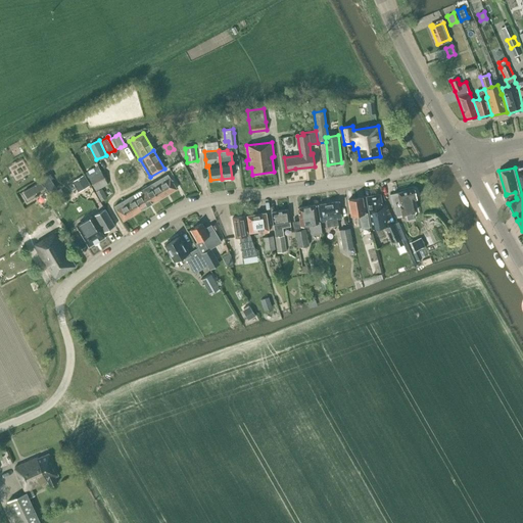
[(95,190),(108,184),(101,170),(88,177),(95,190)]
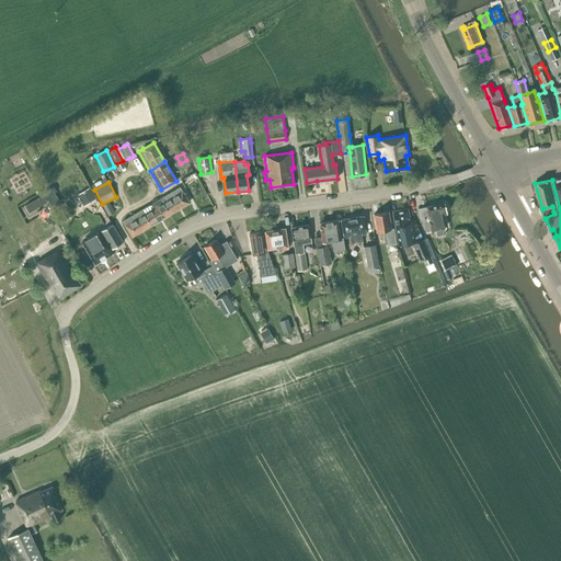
[(45,189),(54,203),(61,197),(53,183),(45,189)]
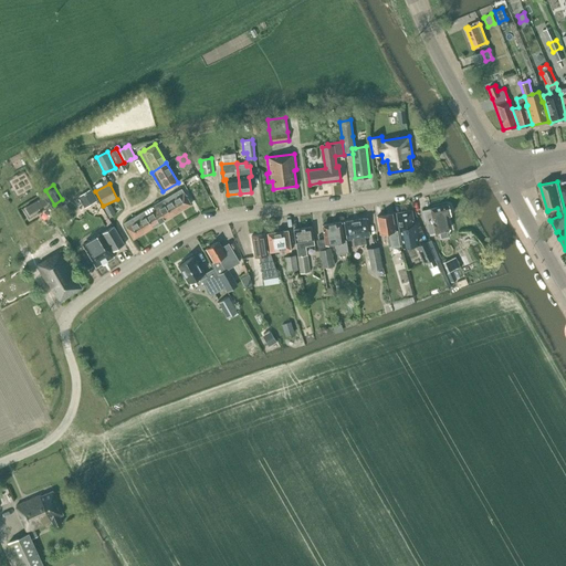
[(82,203),(94,197),(90,189),(77,197),(82,203)]
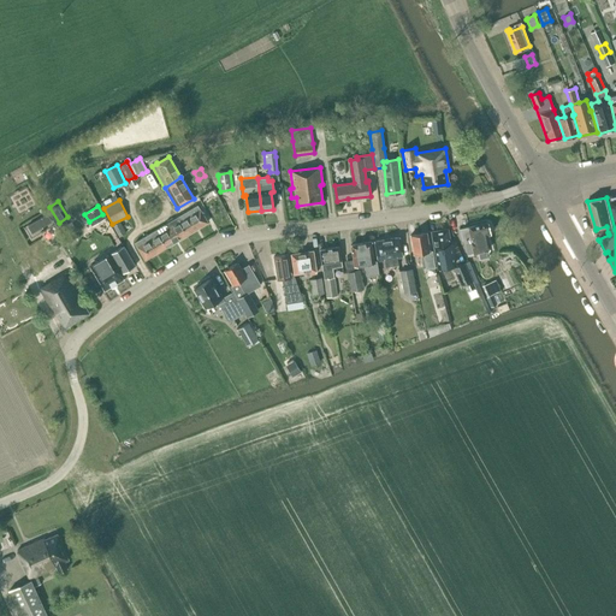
[(195,229),(196,229),(207,221),(197,206),(185,212),(177,218),(176,218),(187,235),(195,229)]
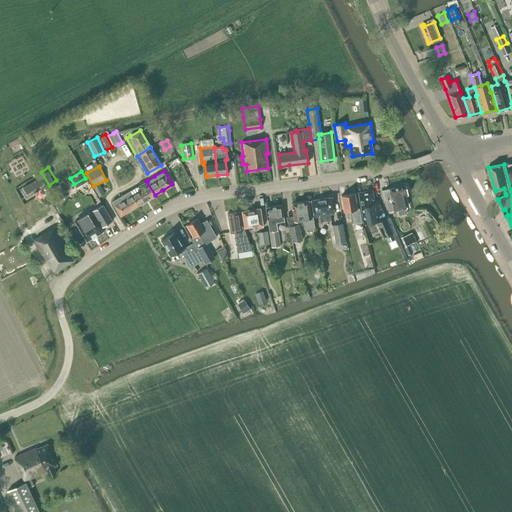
[(39,177),(23,187),(26,194),(43,184),(39,177)]
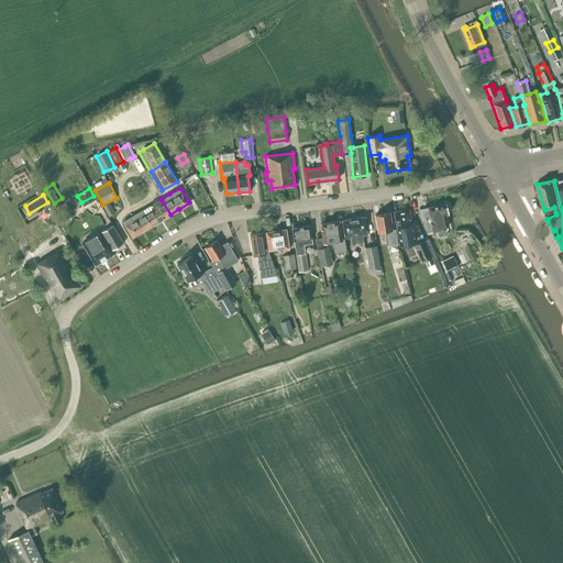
[(161,199),(142,210),(152,225),(170,214),(161,199)]
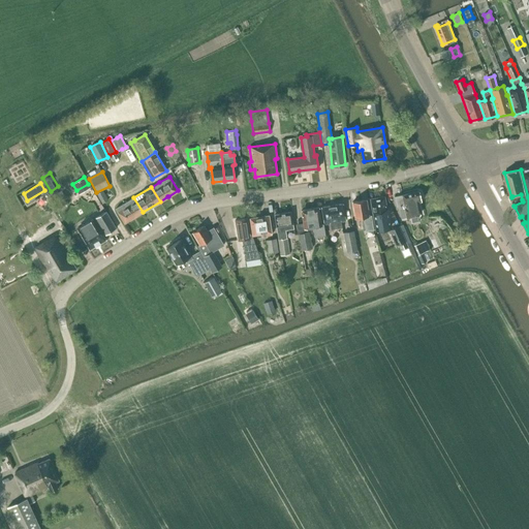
[(410,217),(411,221),(411,223),(419,222),(418,219),(418,215),(421,213),(418,201),(422,200),(419,190),(397,195),(395,196),(397,206),(399,206),(402,217),(406,216),(406,218),(410,217)]
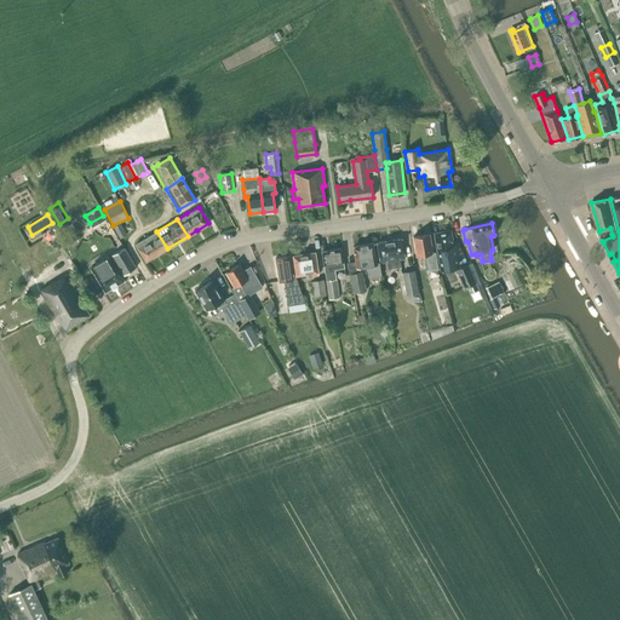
[(120,237),(126,234),(120,224),(114,228),(120,237)]
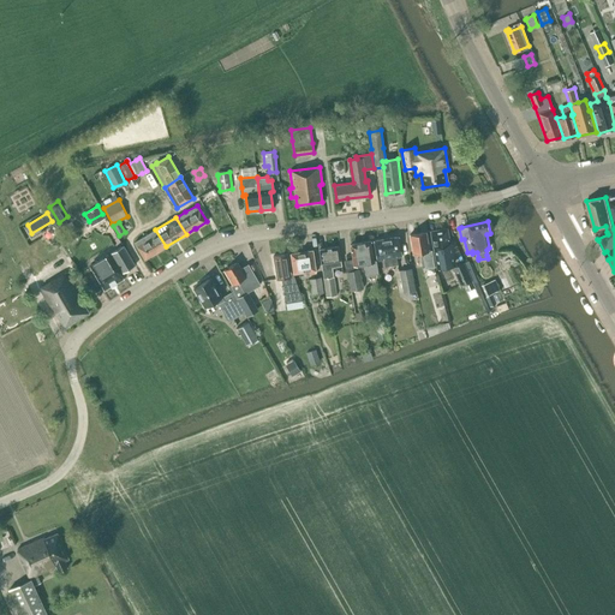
[(434,250),(435,257),(436,258),(435,258),(437,268),(439,268),(439,270),(449,269),(449,267),(455,263),(452,246),(449,246),(447,228),(431,231),(434,250)]
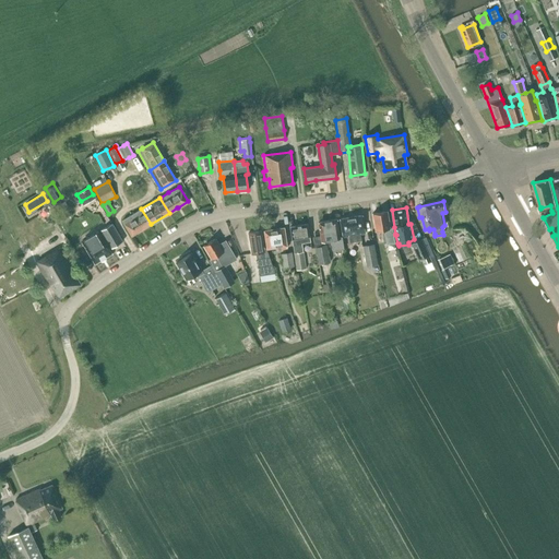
[(151,224),(141,209),(122,219),(125,225),(126,225),(131,235),(151,224)]
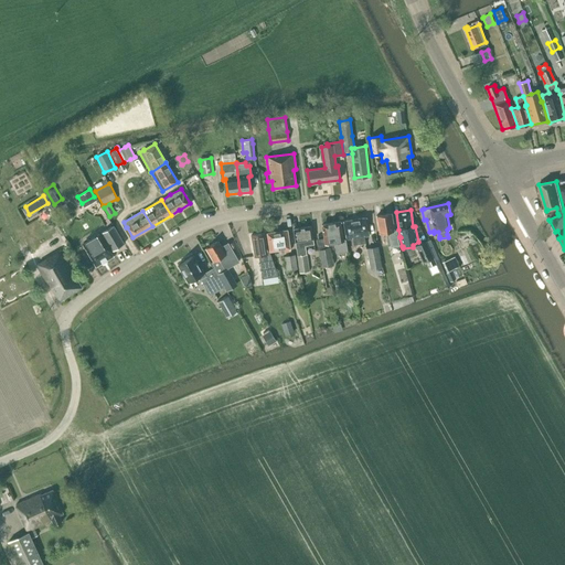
[(380,233),(387,232),(391,247),(398,246),(397,238),(396,230),(394,231),(391,213),(376,215),(380,233)]
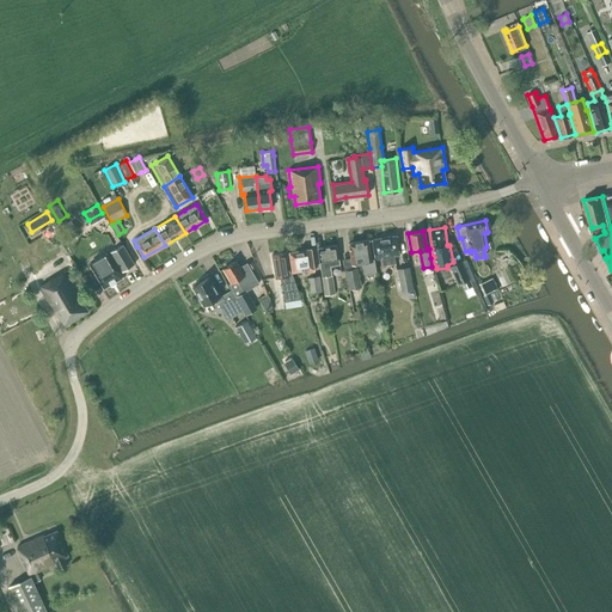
[(395,256),(399,255),(396,236),(372,239),(375,259),(381,258),(383,265),(396,263),(395,256)]
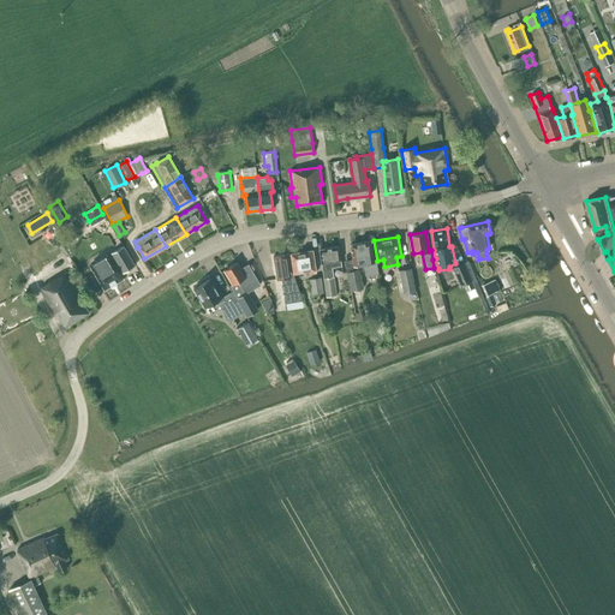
[(353,266),(364,264),(365,275),(366,275),(366,279),(378,276),(377,274),(378,274),(376,260),(374,261),(371,242),(350,244),(353,266)]
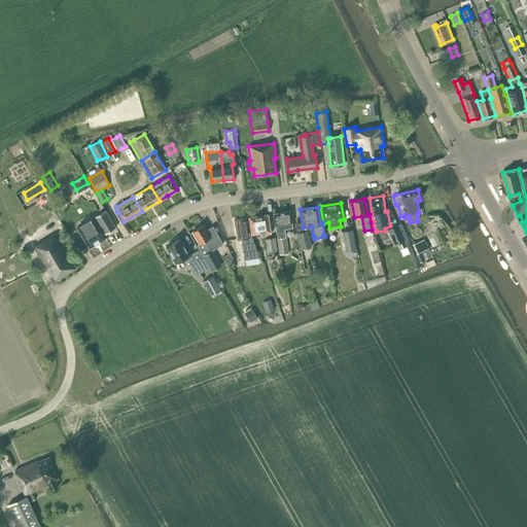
[(105,234),(115,227),(105,210),(95,217),(105,234)]
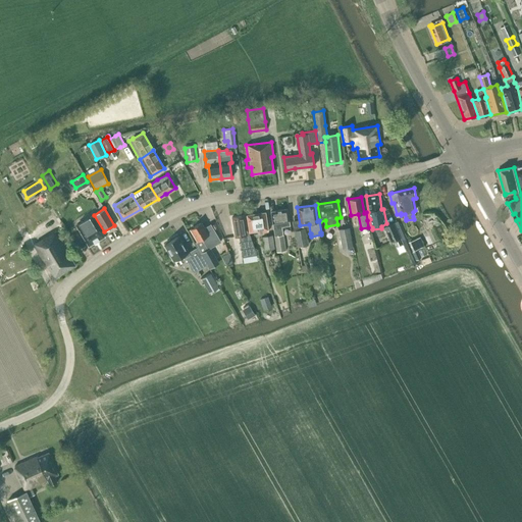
[(274,236),(282,235),(281,226),(290,225),(288,209),(271,211),(273,227),(274,236)]
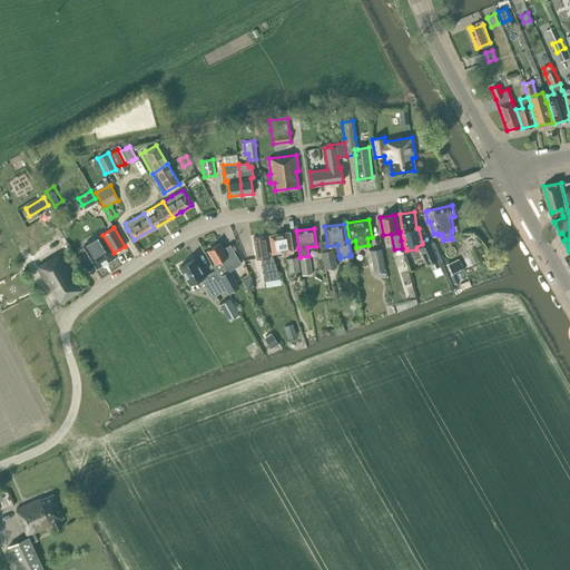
[(269,235),(273,253),(282,252),(283,254),(293,253),(290,232),(269,235)]
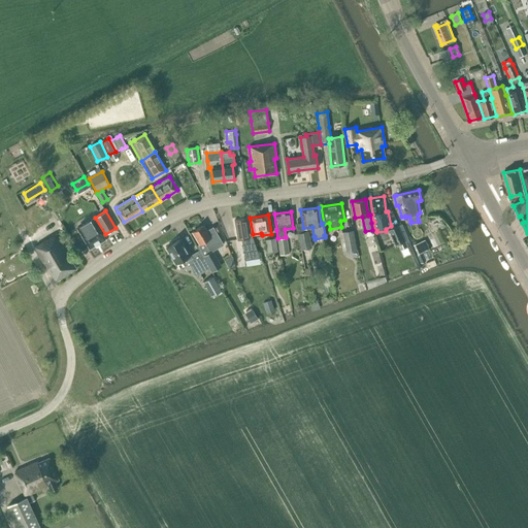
[(252,234),(250,234),(246,218),(234,220),(237,239),(241,239),(245,260),(260,258),(252,234)]
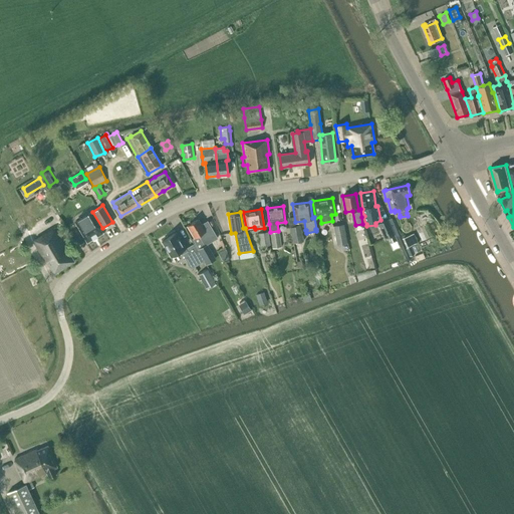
[(75,222),(76,223),(77,225),(87,242),(102,232),(94,219),(90,213),(88,214),(75,222)]
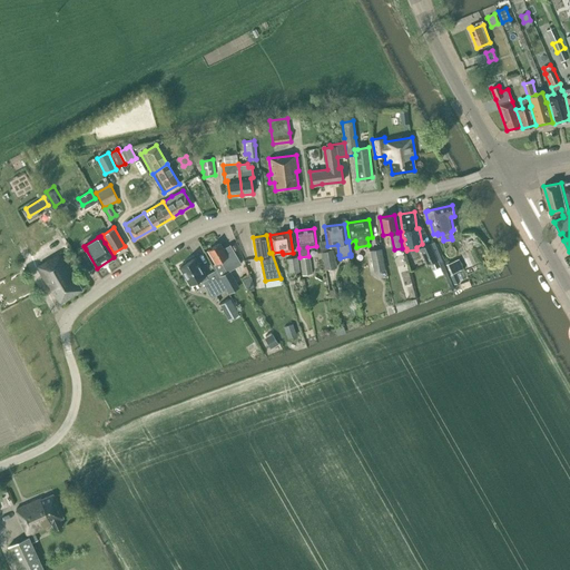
[(242,264),(232,247),(231,244),(223,248),(219,243),(207,251),(215,264),(214,264),(220,276),(242,264)]
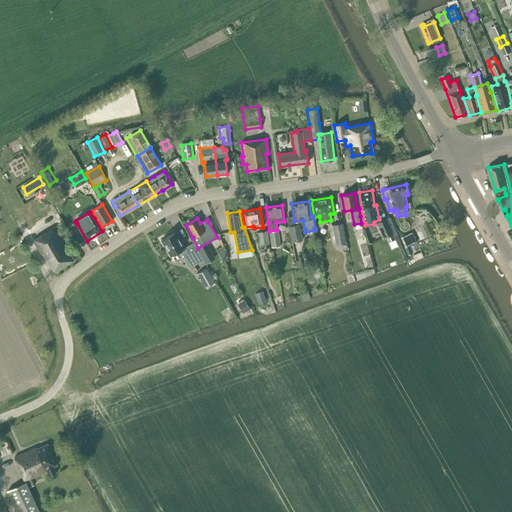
[(393,234),(386,218),(376,223),(383,238),(386,237),(393,234)]
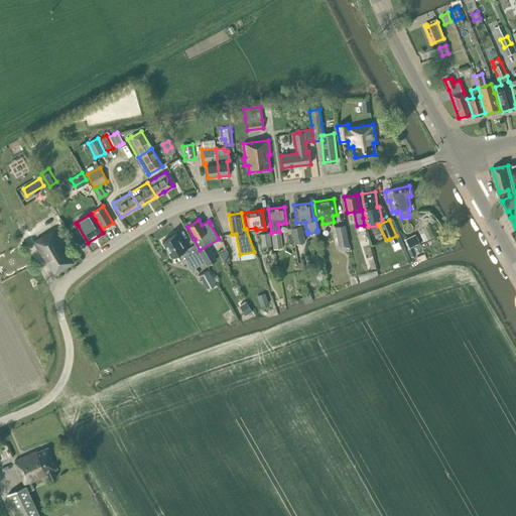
[(339,246),(349,244),(345,225),(335,227),(339,246)]
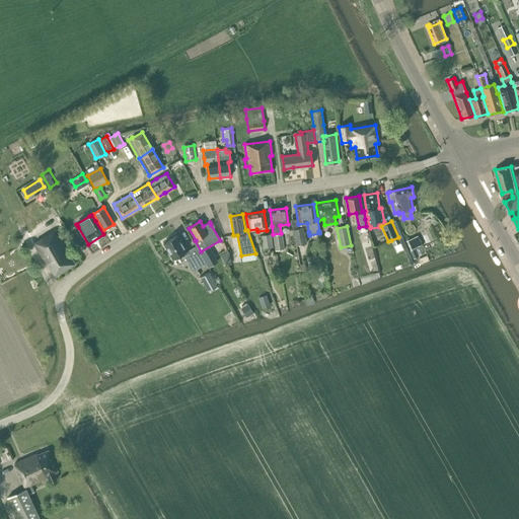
[(293,229),(296,245),(306,243),(303,227),(293,229)]
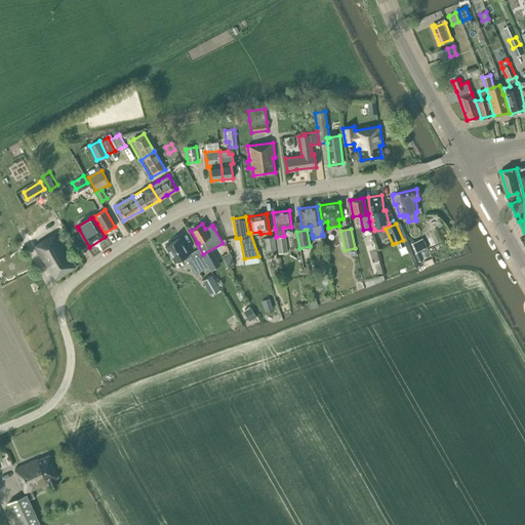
[(71,255),(67,249),(56,233),(34,245),(54,280),(76,267),(70,256),(71,255)]
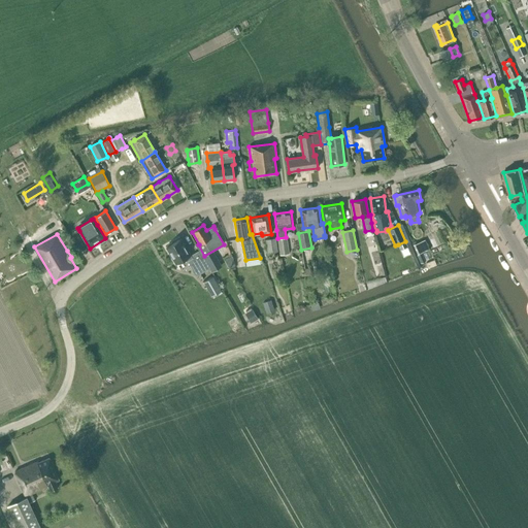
[(289,254),(287,237),(277,239),(279,255),(284,254),(284,256),(287,255),(286,254),(289,254)]
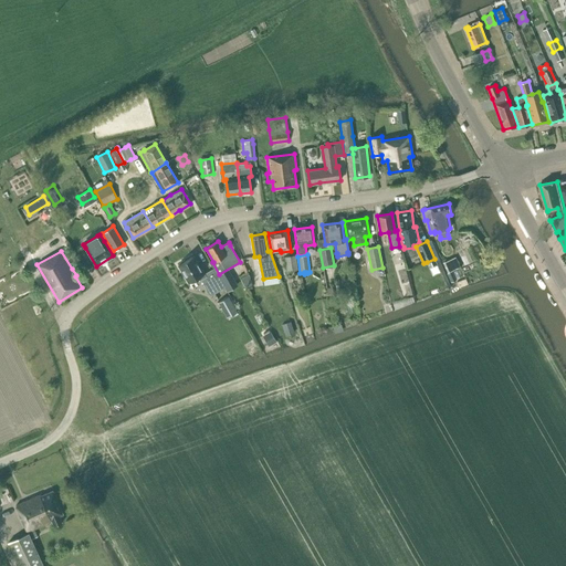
[(285,257),(287,271),(297,269),(295,255),(285,257)]
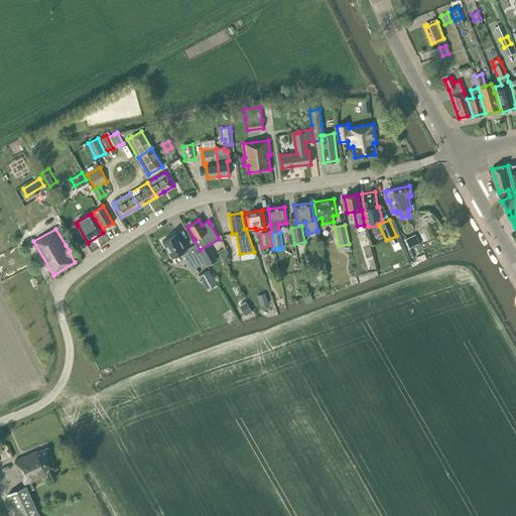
[(205,262),(195,245),(186,250),(183,245),(179,238),(178,239),(175,234),(163,241),(172,257),(178,254),(180,257),(183,255),(191,269),(205,262)]
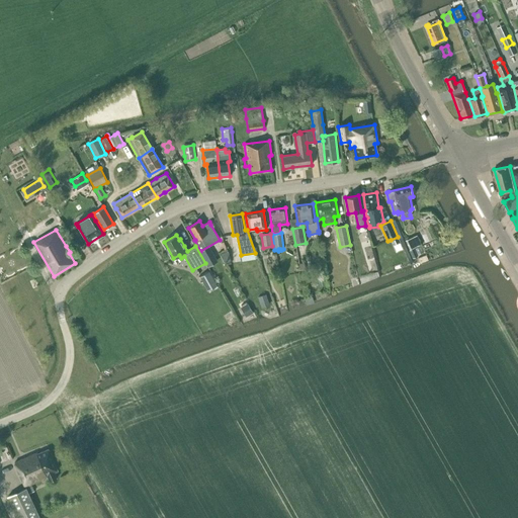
[(417,236),(406,241),(410,250),(421,245),(417,236)]
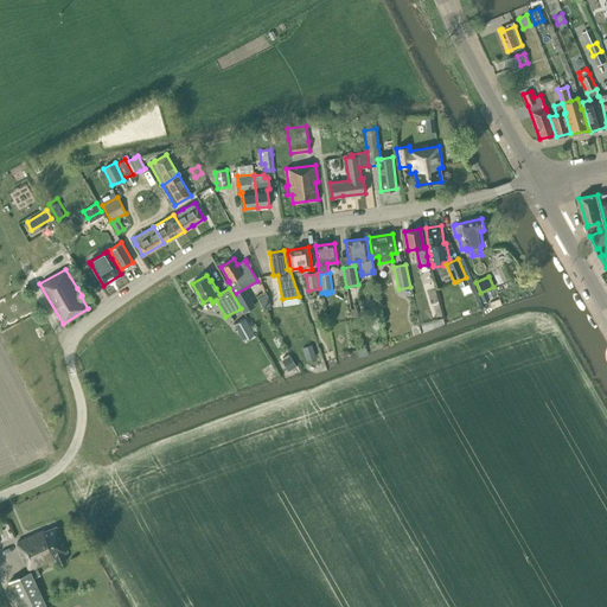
[(267,294),(257,299),(261,305),(268,300),(268,298),(267,294)]
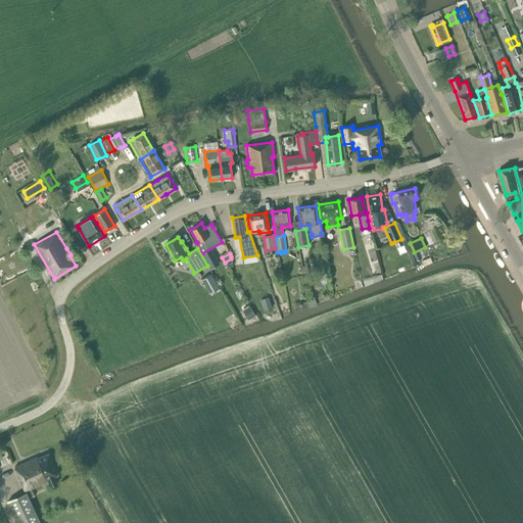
[(201,279),(209,293),(220,288),(218,285),(219,285),(211,273),(209,275),(208,273),(204,276),(205,277),(201,279)]
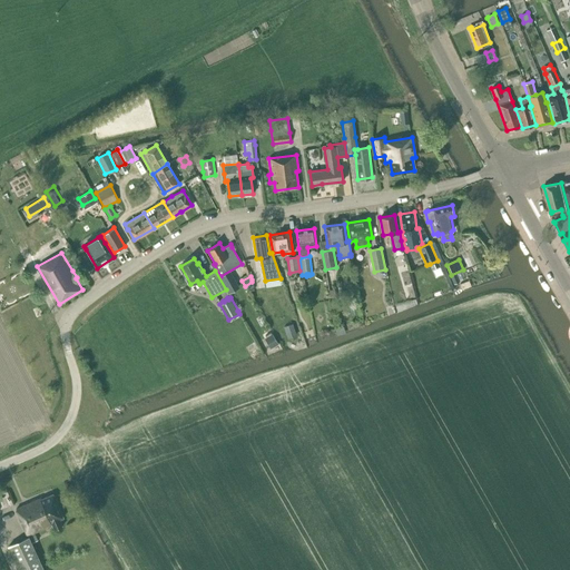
[(278,344),(272,334),(264,338),(271,349),(278,344)]
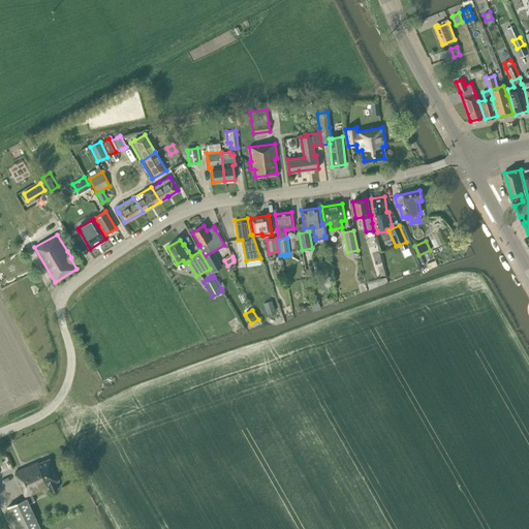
[(25,496),(26,496),(31,494),(48,486),(51,492),(58,489),(55,481),(58,480),(49,459),(38,463),(38,462),(14,472),(25,496)]
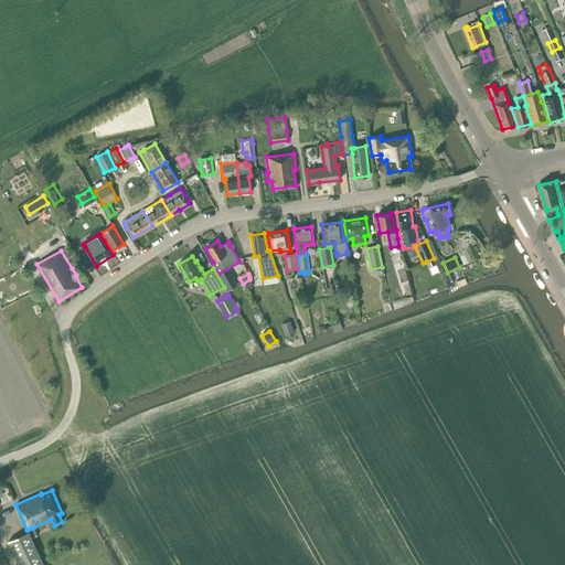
[(43,564),(31,537),(36,535),(33,528),(28,530),(28,532),(8,541),(19,564),(43,564)]
